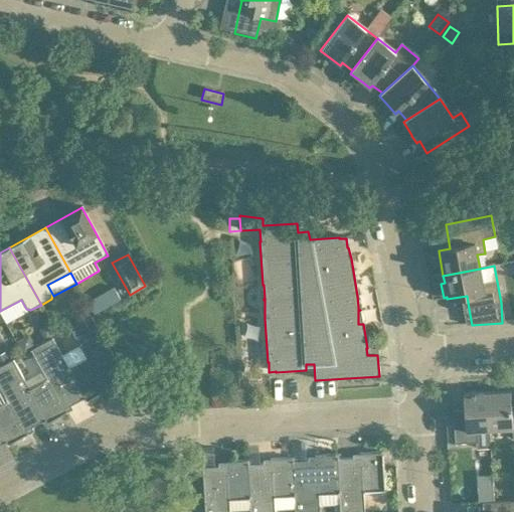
[(113,289),(104,294),(111,306),(120,301),(113,289)]
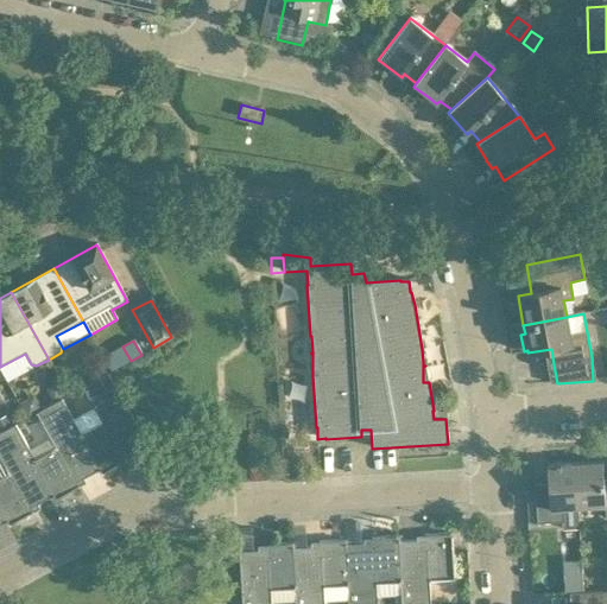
[(131,361),(122,347),(101,357),(109,373),(131,361)]
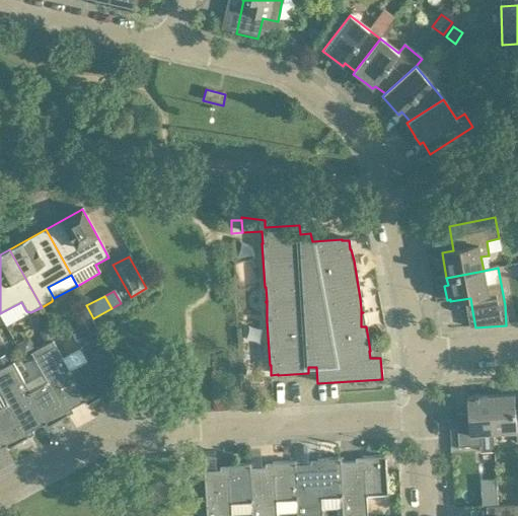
[(26,311),(21,302),(0,313),(0,317),(7,329),(29,317),(26,311)]
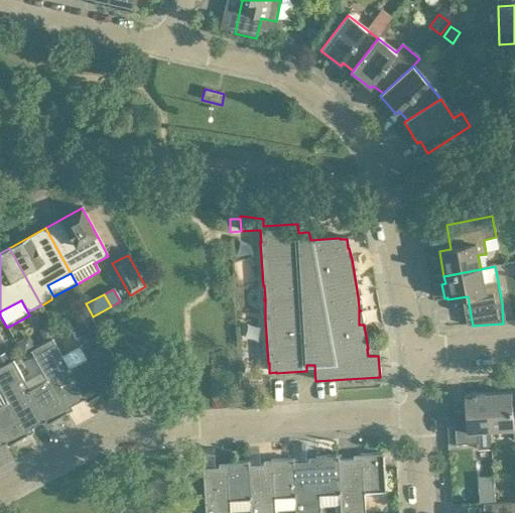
[(87,360),(69,370),(68,370),(85,400),(84,400),(86,403),(106,392),(104,389),(125,378),(92,318),(70,330),(80,349),(87,360)]
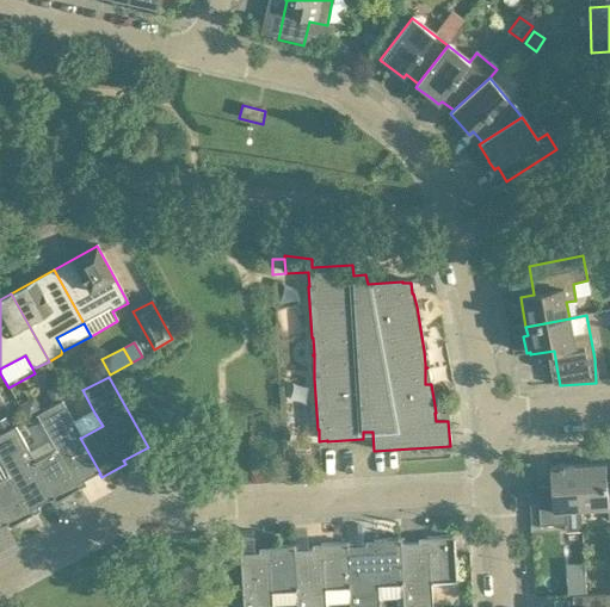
[(34,397),(19,404),(28,420),(42,412),(34,397)]
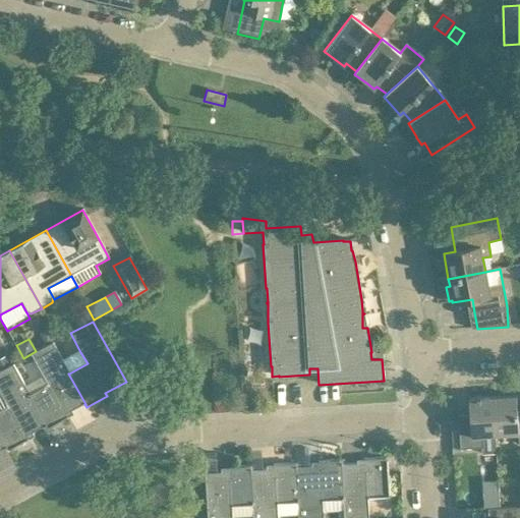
[(48,386),(30,395),(29,396),(46,425),(45,426),(47,429),(67,418),(65,414),(84,404),(85,404),(68,373),(69,373),(63,361),(53,343),(31,355),(44,379),(48,386)]
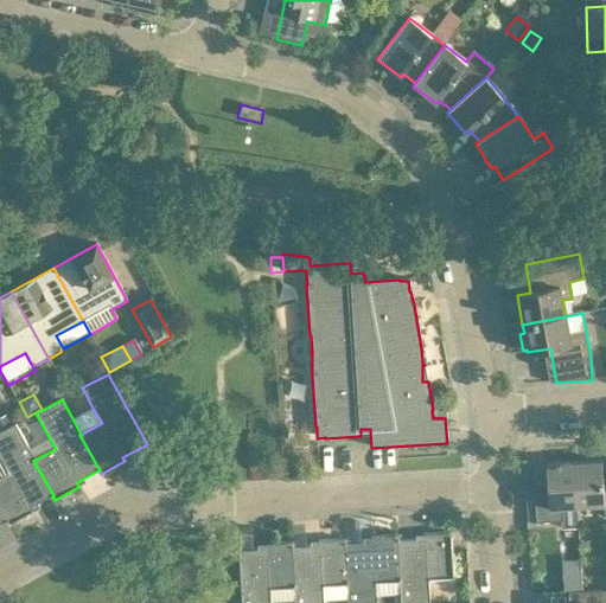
[(74,421),(81,435),(102,423),(94,410),(74,421)]
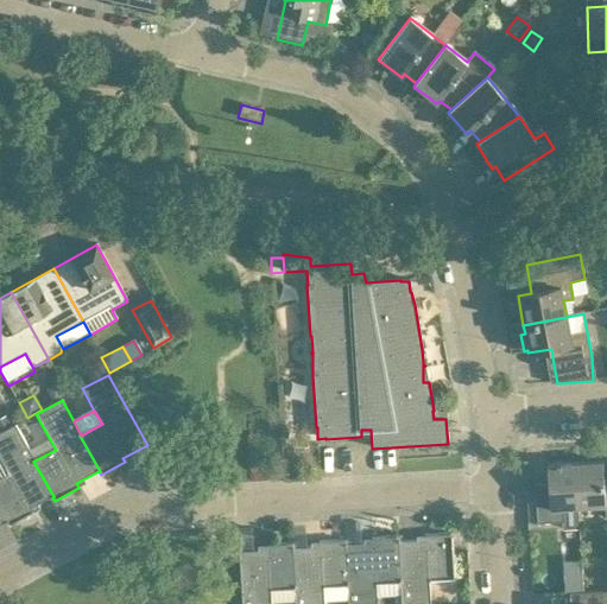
[(6,419),(0,421),(0,434),(11,428),(6,419)]
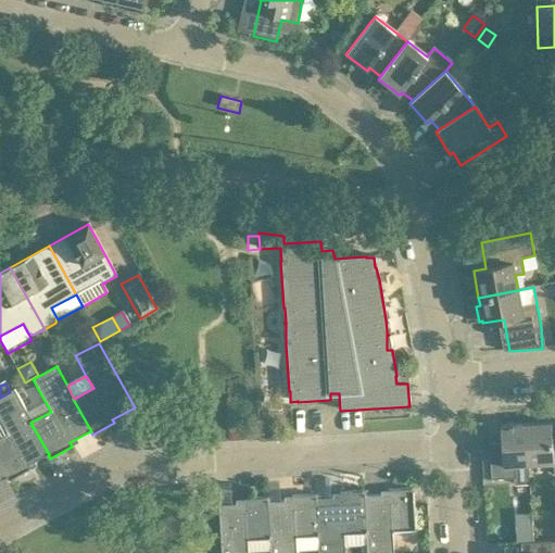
[(9,435),(0,439),(0,466),(7,478),(5,478),(8,482),(29,470),(27,466),(48,455),(49,454),(30,423),(32,422),(27,415),(14,390),(11,391),(0,398),(0,420),(1,423),(9,435)]
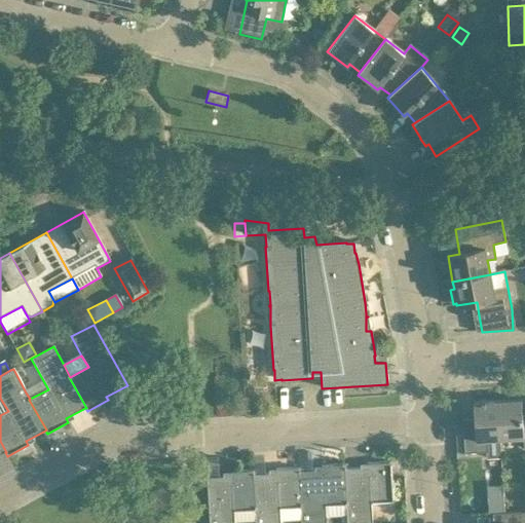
[(26,393),(30,399),(48,389),(44,382),(26,393)]
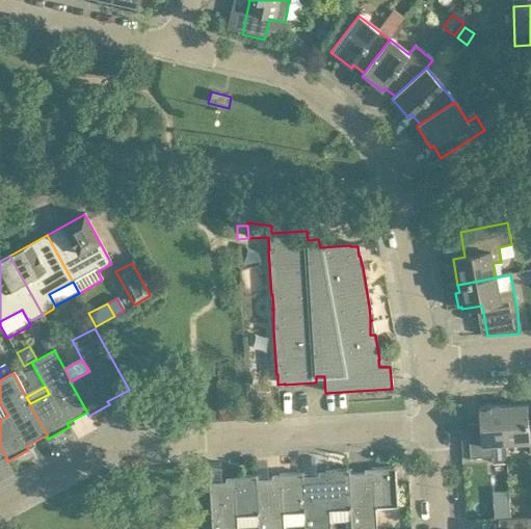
[(0,420),(8,416),(1,404),(0,404),(0,420)]
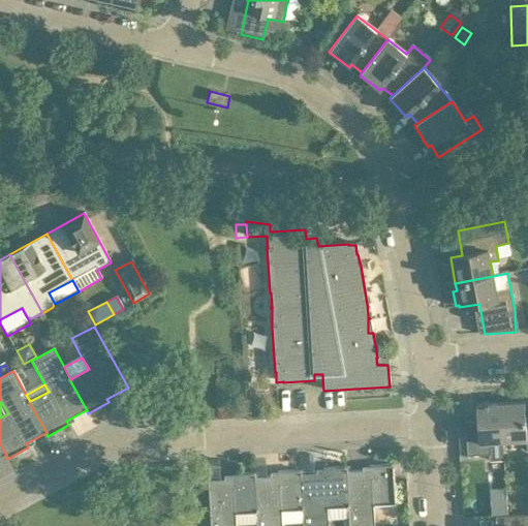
[(477,431),(465,432),(467,457),(486,456),(489,456),(489,462),(503,461),(502,442),(500,404),(488,405),(488,403),(484,404),(484,405),(475,406),(476,423),(477,431)]
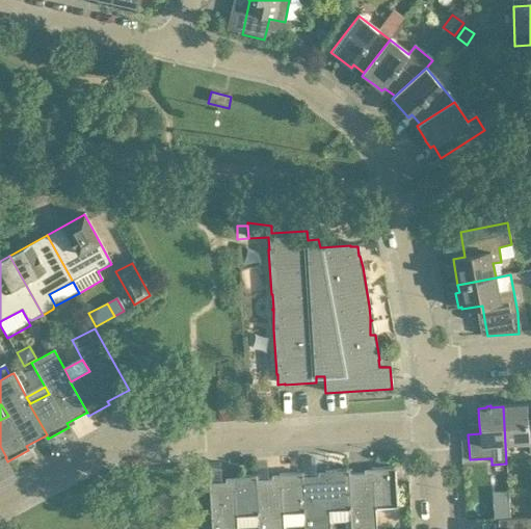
[(527,405),(503,406),(505,445),(529,443),(530,455),(530,429),(529,430),(527,405)]
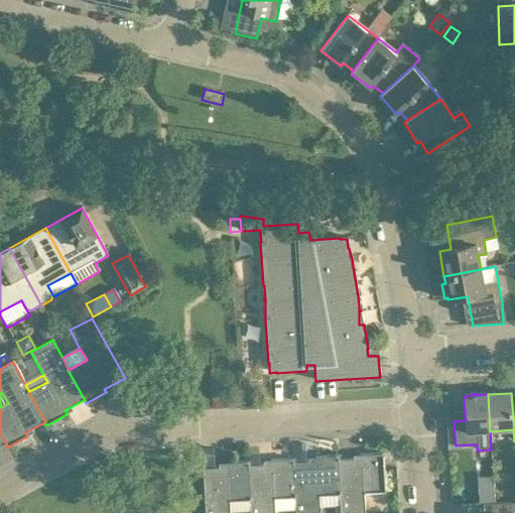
[(360,460),(339,461),(338,461),(340,495),(339,495),(340,512),(365,512),(364,494),(385,492),(383,455),(360,456),(360,460)]
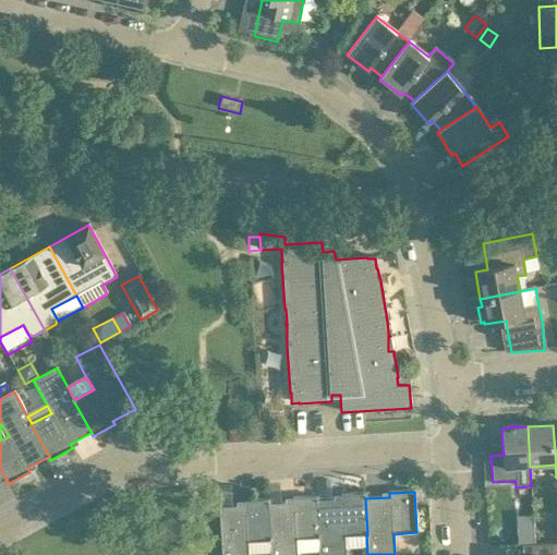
[(341,501),(317,502),(316,502),(319,539),(318,539),(319,554),(346,554),(344,538),(366,535),(367,535),(365,498),(366,498),(365,494),(341,496),(341,501)]
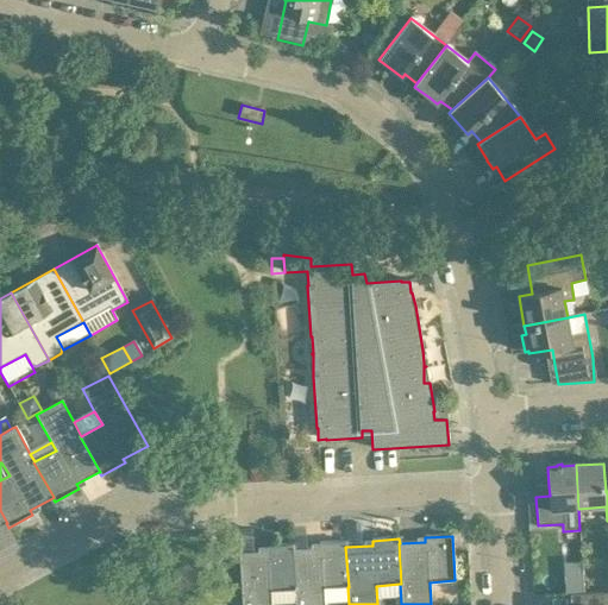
[(319,549),(294,550),(293,550),(295,591),(294,591),(295,604),(324,604),(324,588),(348,587),(349,587),(345,547),(346,547),(346,542),(319,544),(319,549)]
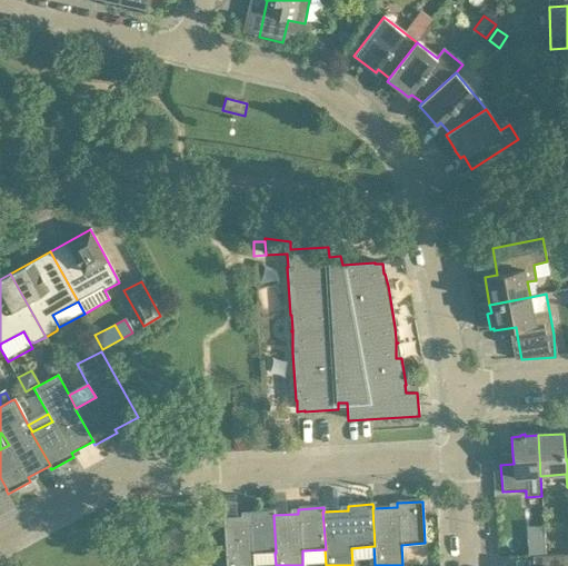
[(273,515),(275,515),(273,510),(249,512),(249,516),(223,518),(226,565),(253,565),(252,554),(275,553),(276,553),(273,515)]
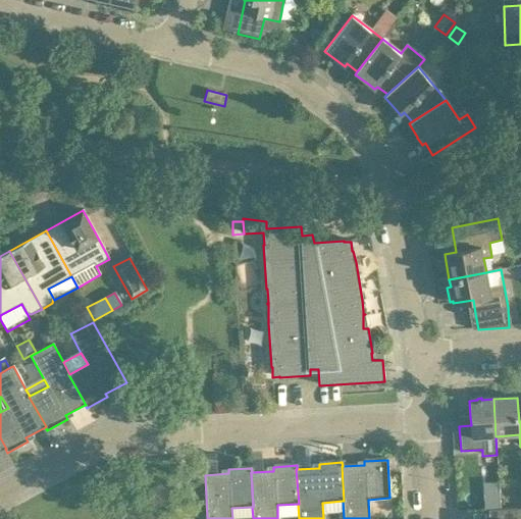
[(520,518),(520,508),(498,510),(499,518),(520,518)]
